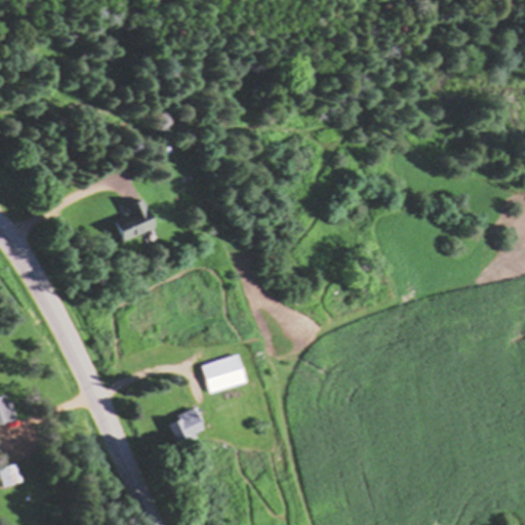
[(157,229),(145,200),(124,208),(127,215),(111,223),(120,245),(157,229)]
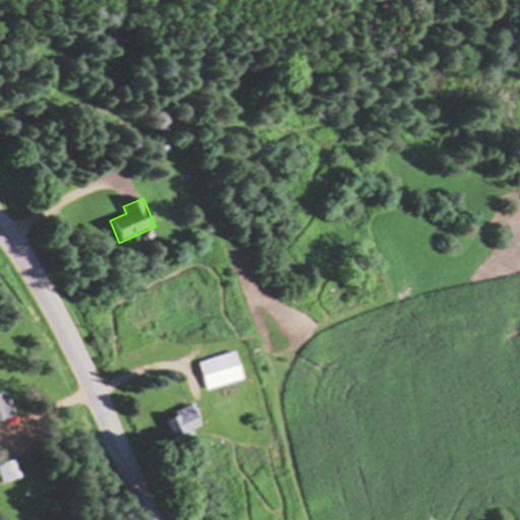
[(244,381),(236,353),(198,364),(206,391),(244,381)]
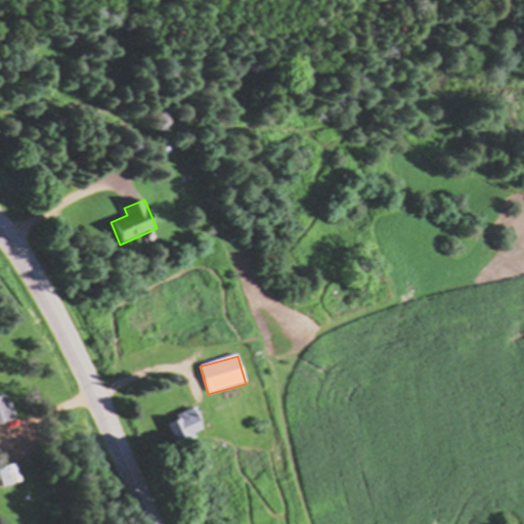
[(0,426),(13,424),(7,397),(0,398),(0,426)]
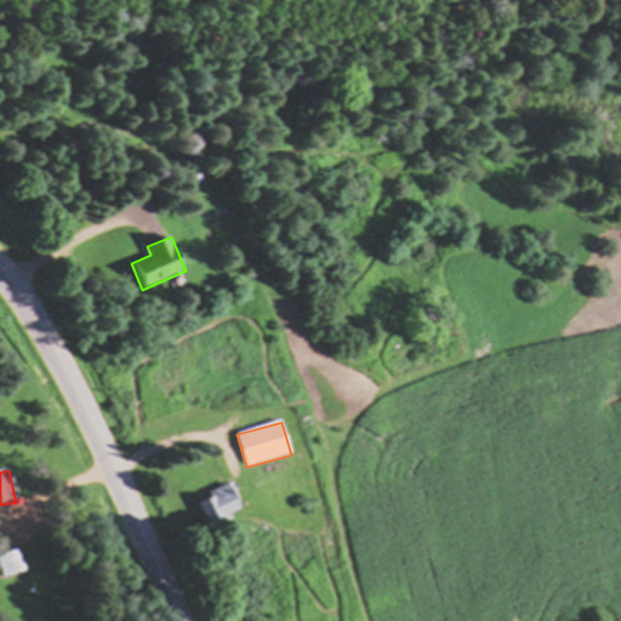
[(209,529),(243,512),(231,485),(195,502),(209,529)]
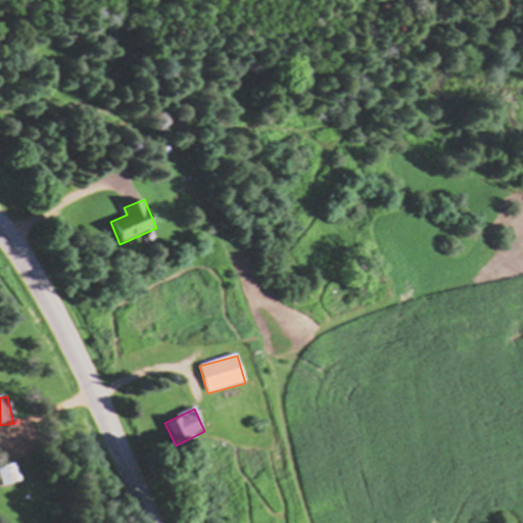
[(0,468),(0,484),(1,487),(21,483),(16,465),(0,468)]
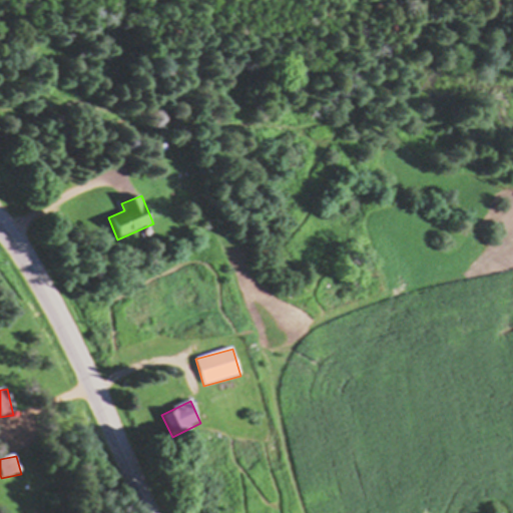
All buildings are outlined.
